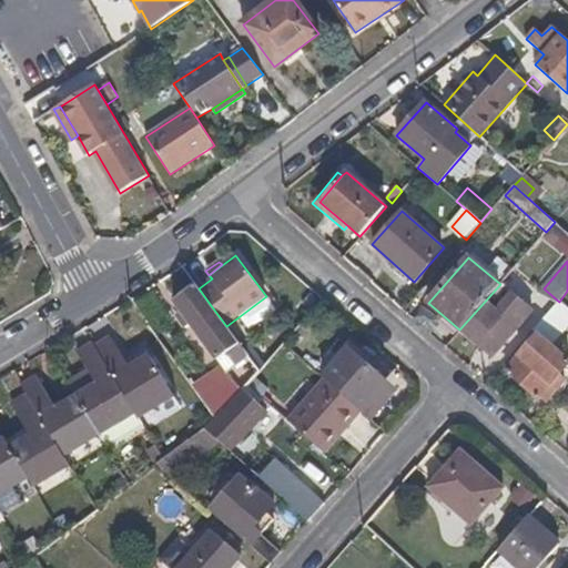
[(226,326),(210,304),(199,288),(195,285),(173,303),(181,314),(190,326),(215,362),(239,344),(226,326)]
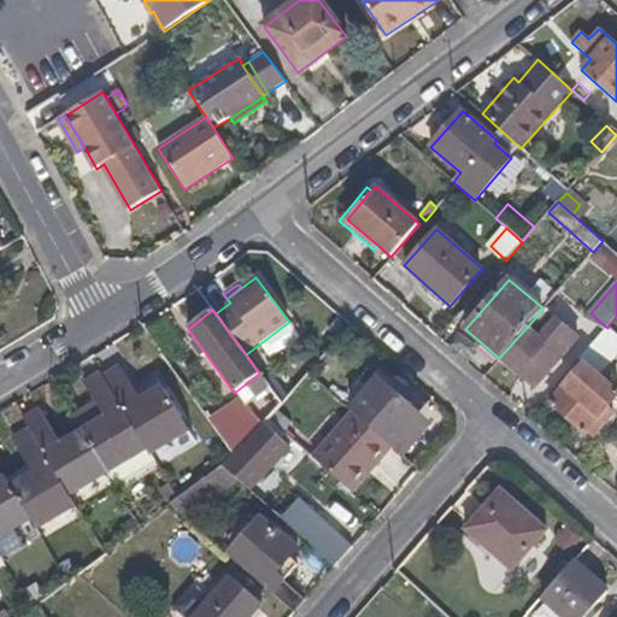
[(535,387),(577,339),(556,319),(539,339),(527,328),(499,358),(518,375),(535,388),(535,387)]
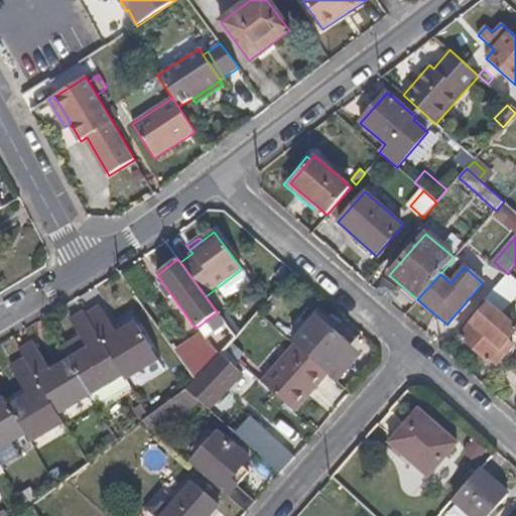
[(278,286),(287,278),(279,270),(270,280),(278,286)]
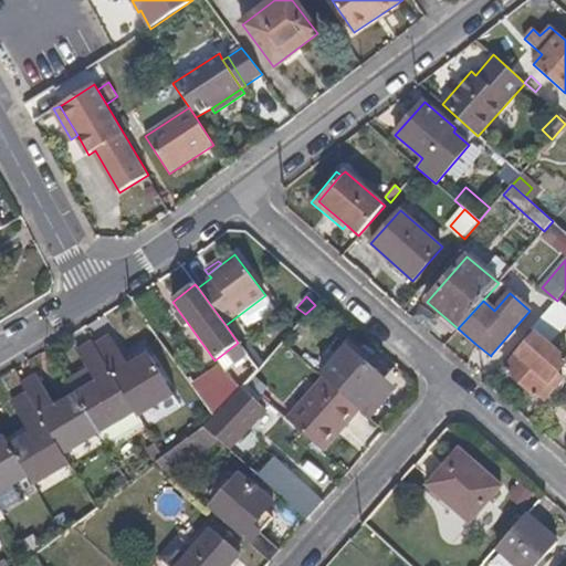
[(565,363),(565,356),(551,343),(565,325),(565,307),(557,301),(544,315),(533,327),(537,332),(504,370),(537,399),(540,396),(545,401),(565,378),(558,373),(565,363)]
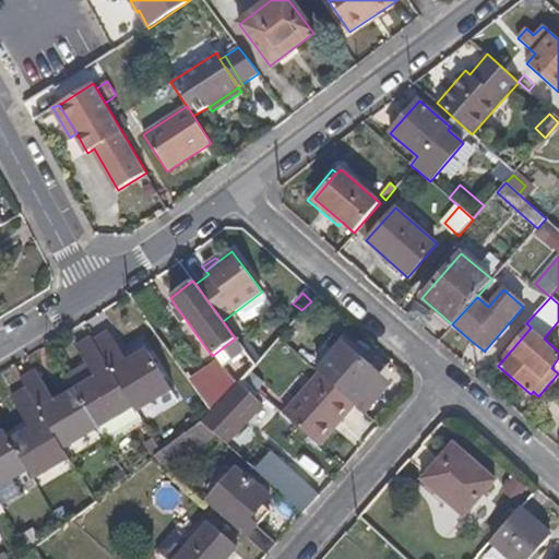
[(187,321),(178,309),(174,311),(183,324),(187,321)]
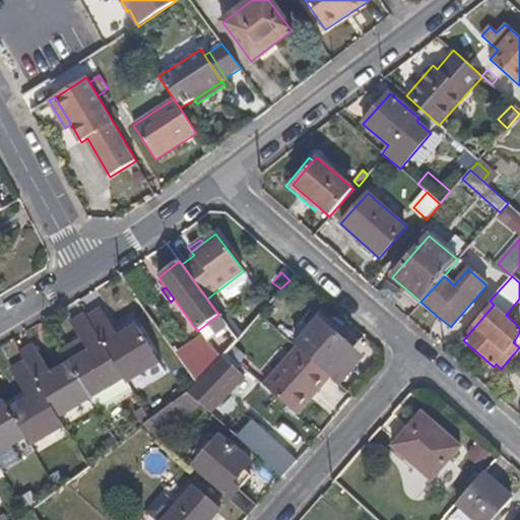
[(159,365),(137,328),(136,326),(132,318),(114,329),(102,309),(88,317),(127,383),(159,365)]
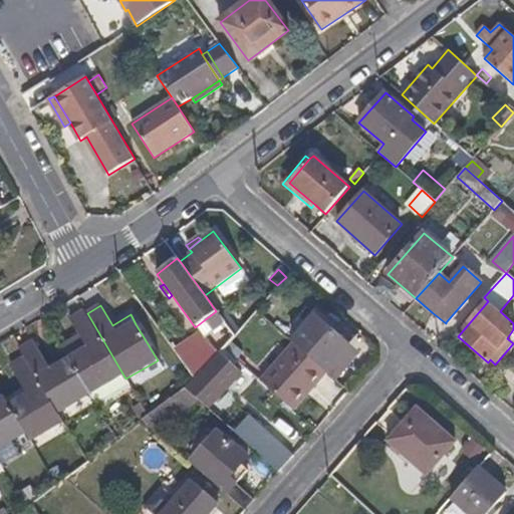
[(87,313),(85,309),(70,319),(80,335),(62,346),(68,357),(87,389),(91,394),(97,405),(130,386),(125,378),(87,313)]
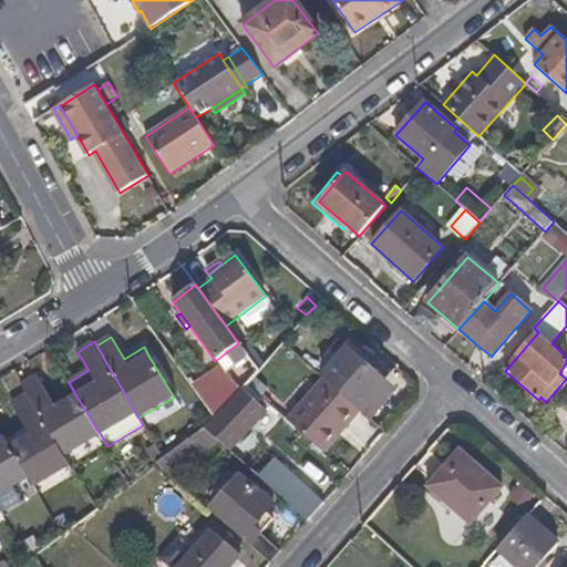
[(375,395),(387,383),(348,348),(321,378),(325,379),(361,412),(370,420),(384,403),(375,395)]
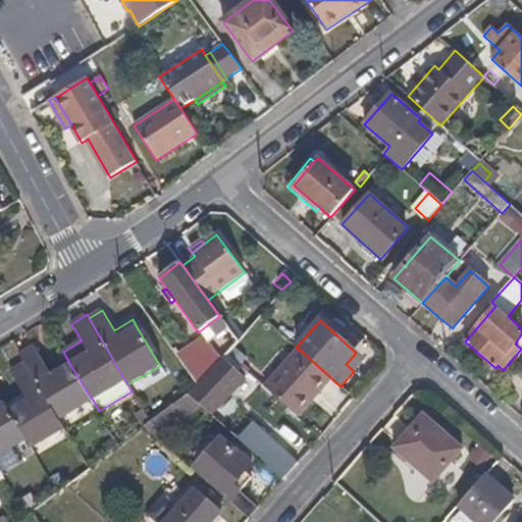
[(249,349),(240,341),(236,346),(244,353),(249,349)]
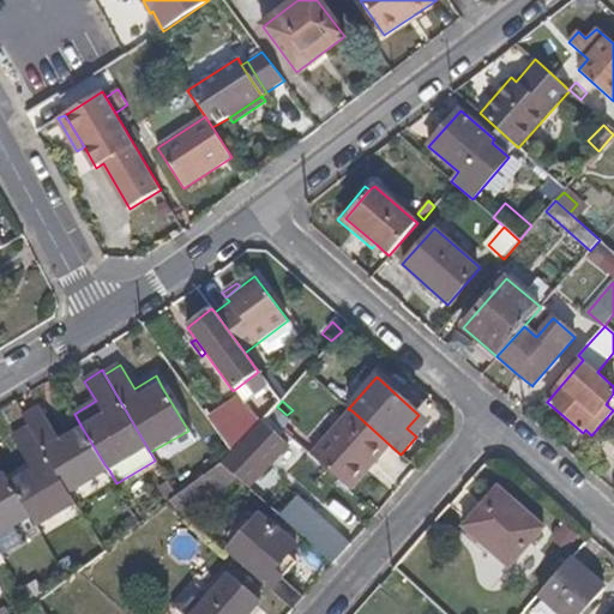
[(104,464),(82,427),(60,439),(40,404),(38,405),(23,415),(29,425),(70,494),(109,470),(104,464)]
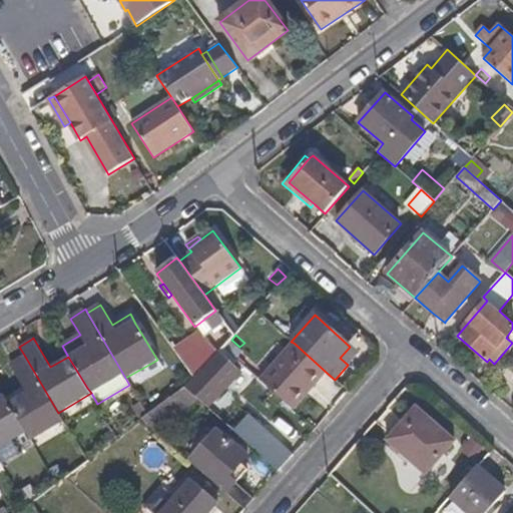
[(236,355),(241,349),(239,347),(231,340),(223,349),(233,358),(236,355)]
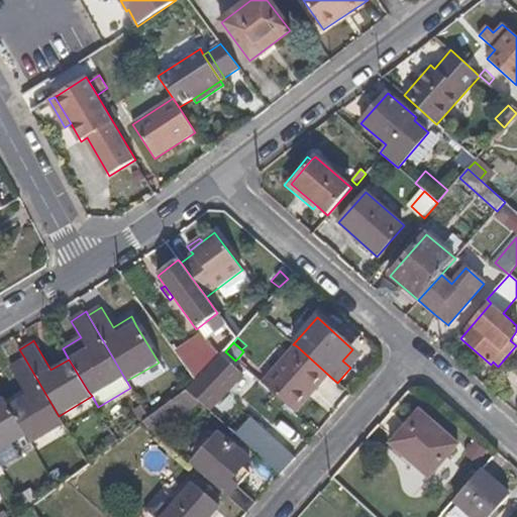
[(197,381),(222,355),(209,344),(187,368),(197,381)]
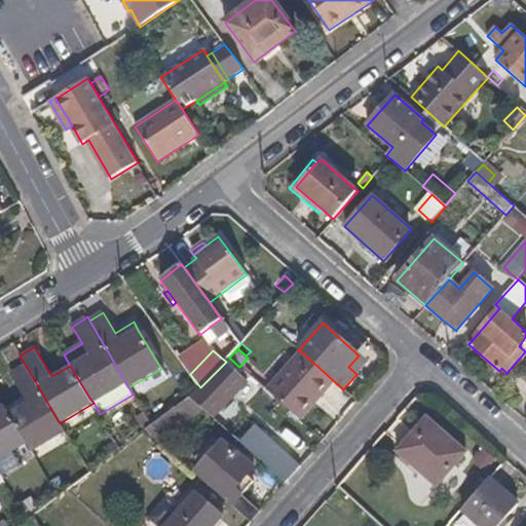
[(300,420),(335,382),(301,351),(266,390),(300,420)]
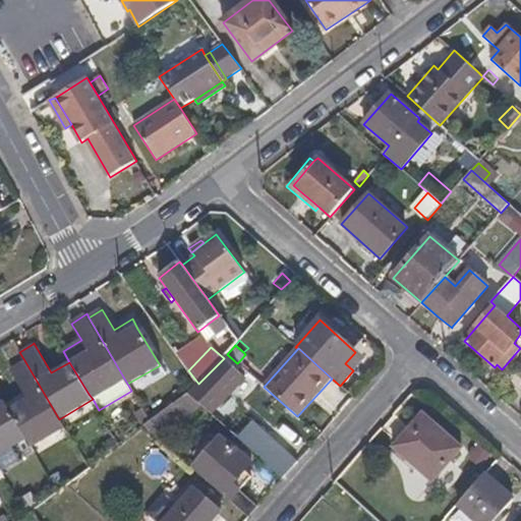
[(59,419),(24,360),(9,369),(27,399),(9,409),(26,439),(32,448),(64,427),(59,419)]
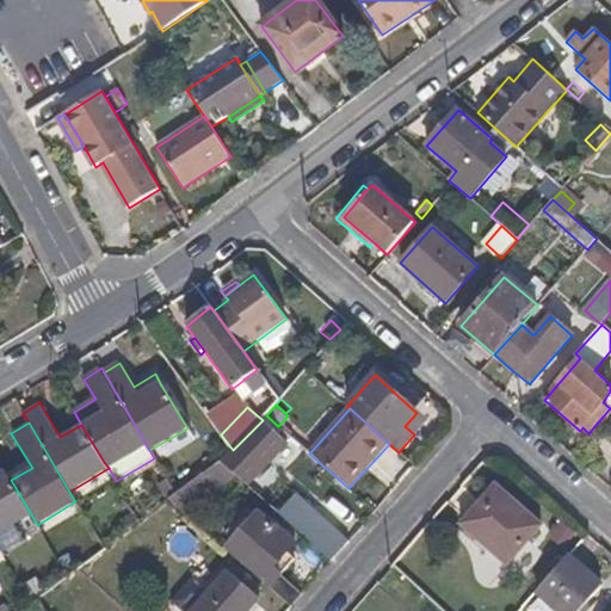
[(248,482),(291,439),(275,423),(232,466),(248,482)]
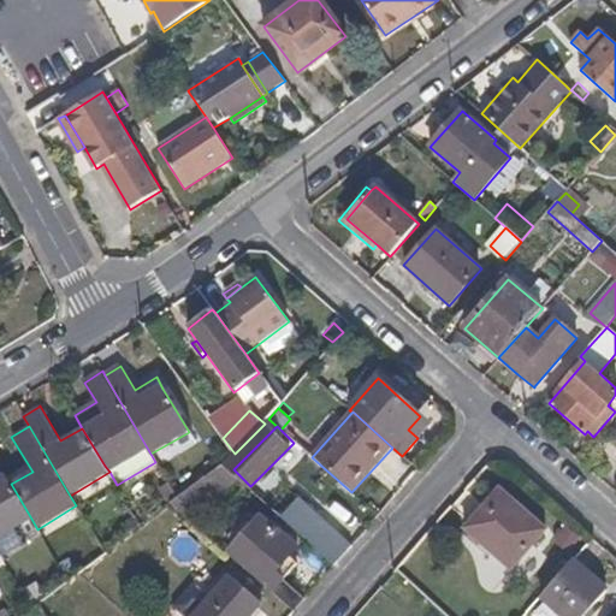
[(297,437),(284,426),(280,430),(294,442),(297,438),(296,438),(297,437)]
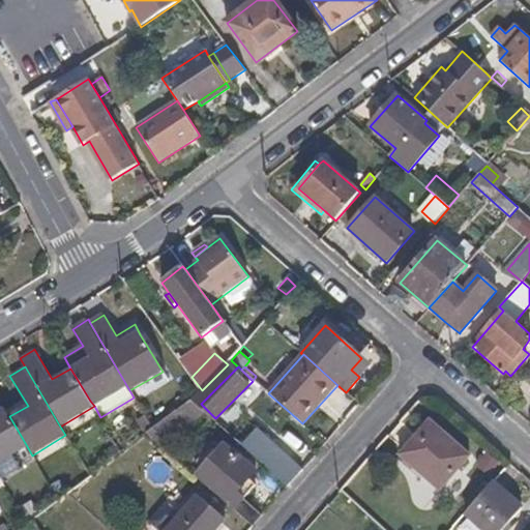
[(182,434),(202,412),(200,408),(192,401),(147,434),(163,447),(178,431),(182,434)]
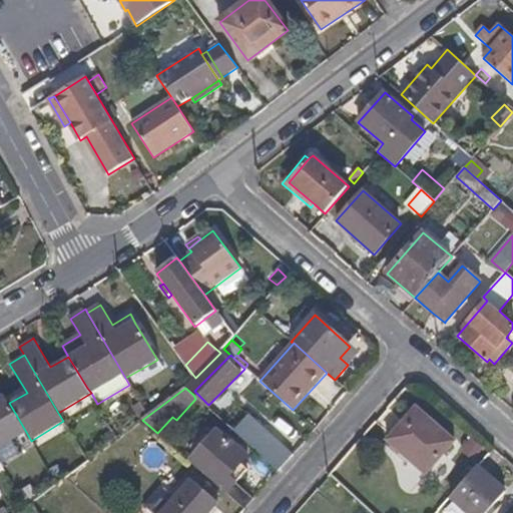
[(0,447),(26,432),(9,403),(4,395),(0,397),(0,447)]
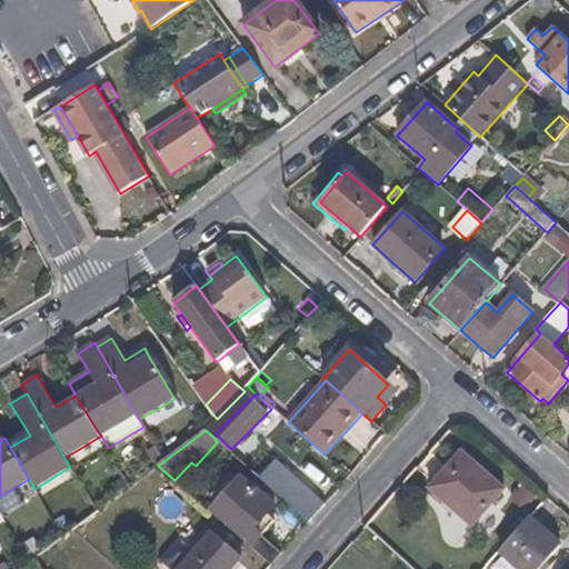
[(162,460),(155,447),(146,452),(151,461),(156,467),(162,460)]
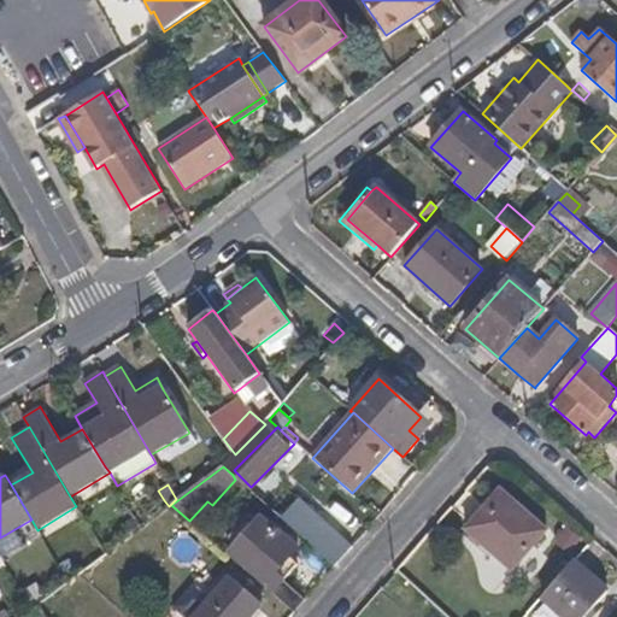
[(547,530),(500,489),(465,530),(512,571),(547,530)]
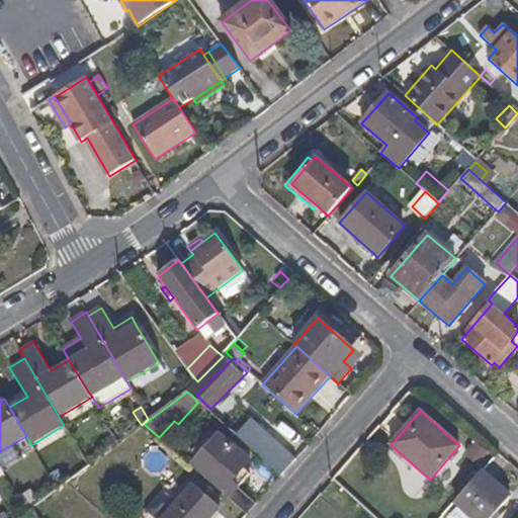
[(270,443),(254,429),(253,429),(252,429),(242,440),(281,476),(296,459),(295,458),(296,458),(274,438),(270,443)]
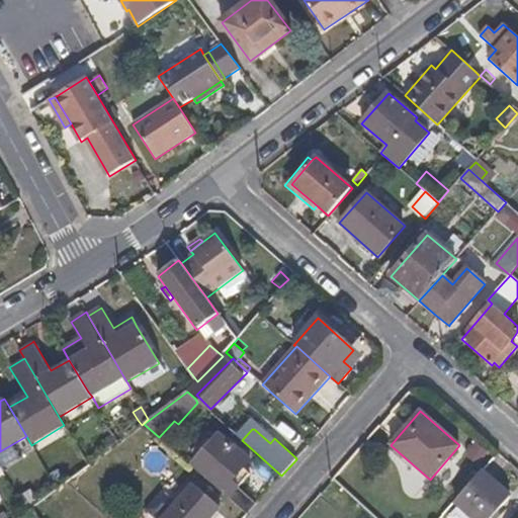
[(250,473),(244,468),(251,459),(235,445),(234,446),(220,434),(191,465),(247,515),(251,510),(257,503),(240,489),(241,488),(239,487),(250,473)]
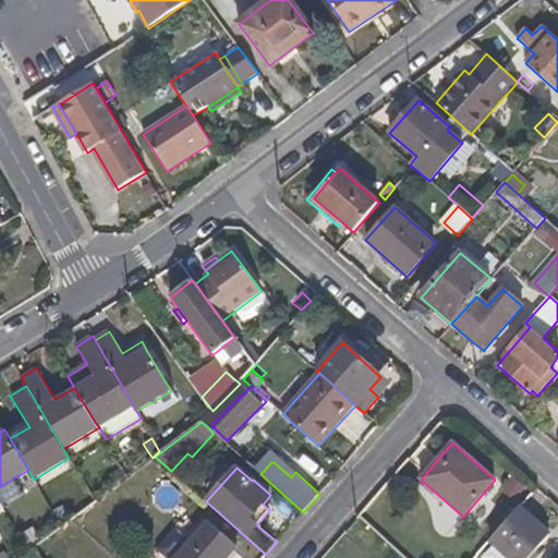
[(509,557),(529,557),(550,534),(520,507),(489,541),(509,557)]
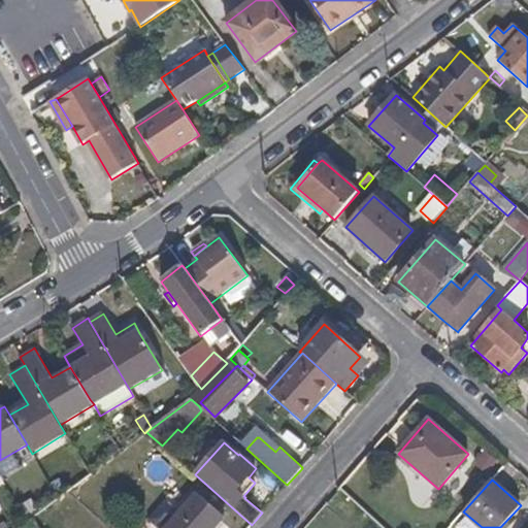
[(216,527),(225,518),(196,493),(165,527),(216,527)]
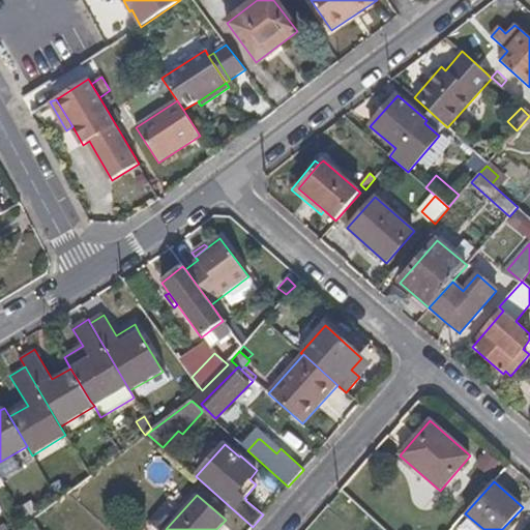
[(40,513),(32,501),(20,508),(29,523),(33,519),(40,513)]
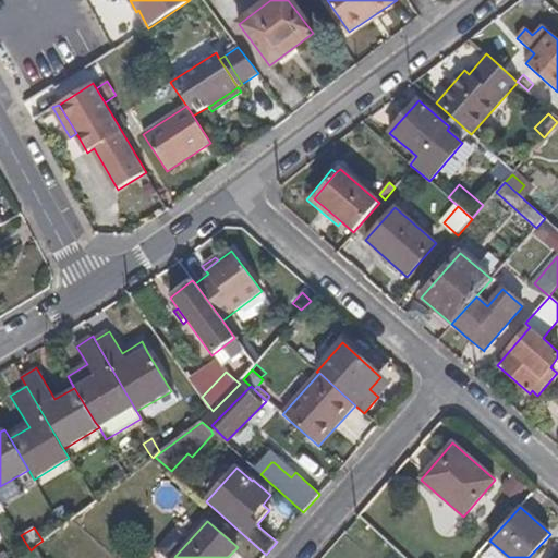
[(384,557),(370,545),(356,557),(384,557)]
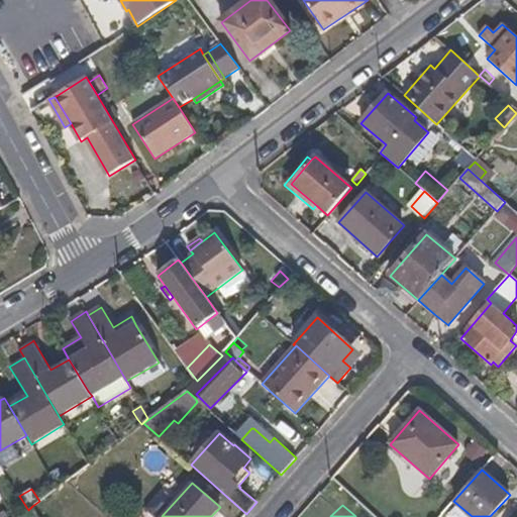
[(39,516),(32,506),(28,510),(27,511),(18,516),(39,516)]
